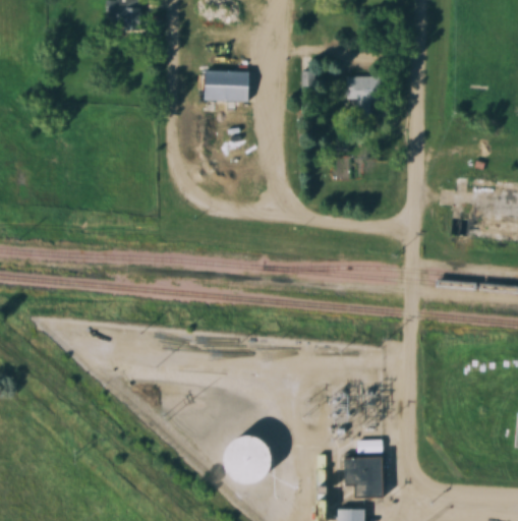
[(138,0),(102,0),(103,31),(139,30),(138,0)]
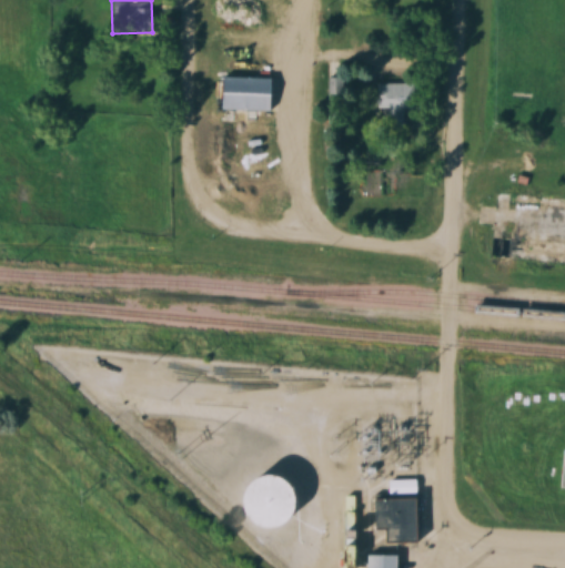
[(269,144),(270,78),(223,78),(223,124),(205,124),(205,144),(269,144)]
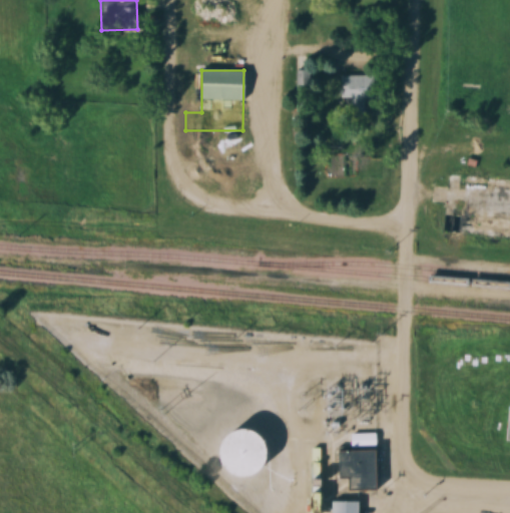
[(294,87),(306,87),(306,71),(294,71),(294,87)]
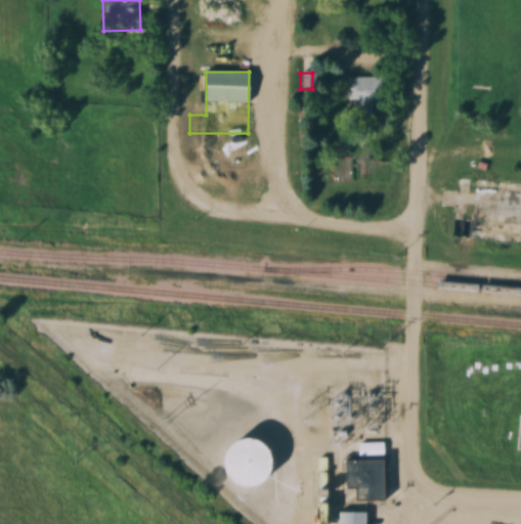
[(371,101),(379,101),(379,77),(345,77),(345,101),(356,101),(356,114),(371,114),(371,101)]
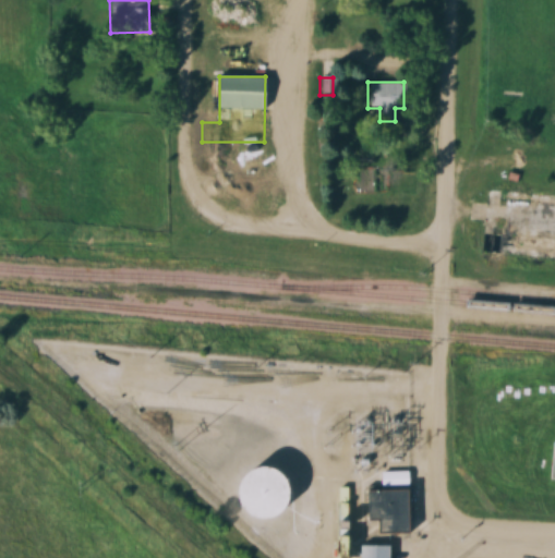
[(554,196),(485,192),(481,257),(554,262),(554,196)]
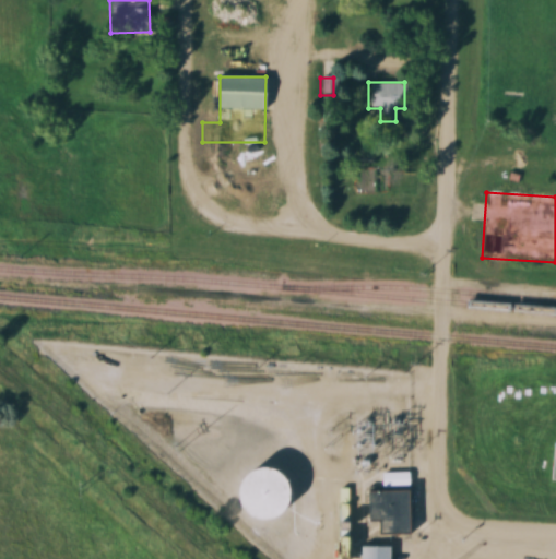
[(414,490),(371,490),(371,521),(385,521),(385,533),(414,533),(414,490)]
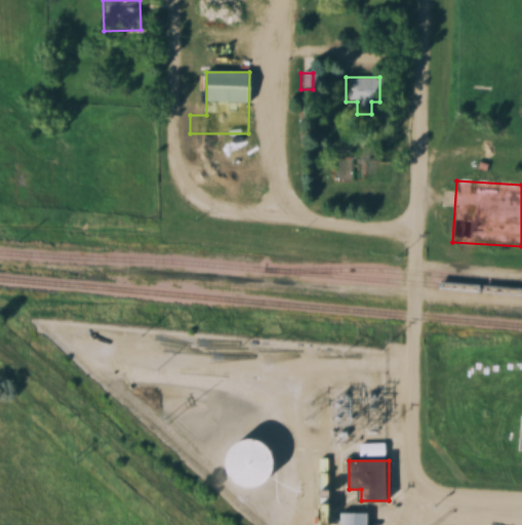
[(376,524),(376,512),(340,512),(340,524),(376,524)]
